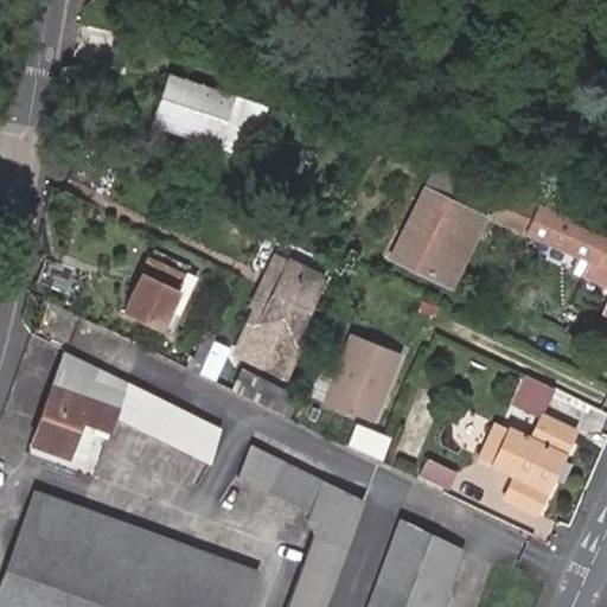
[(228,149),(241,106),(176,84),(163,129),(228,149)]
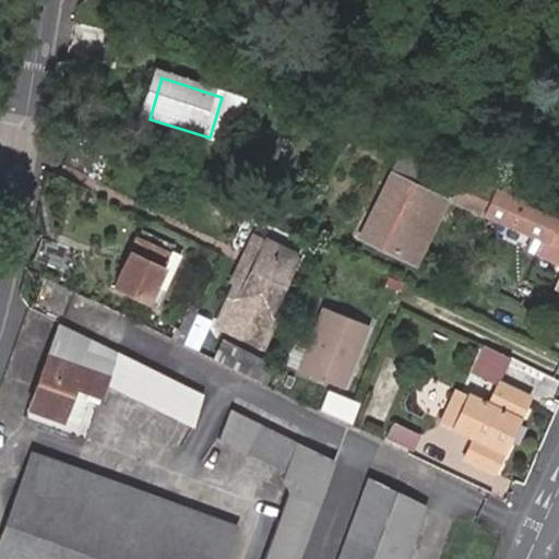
[(238,103),(222,97),(210,138),(150,119),(147,126),(223,151),(238,103)]
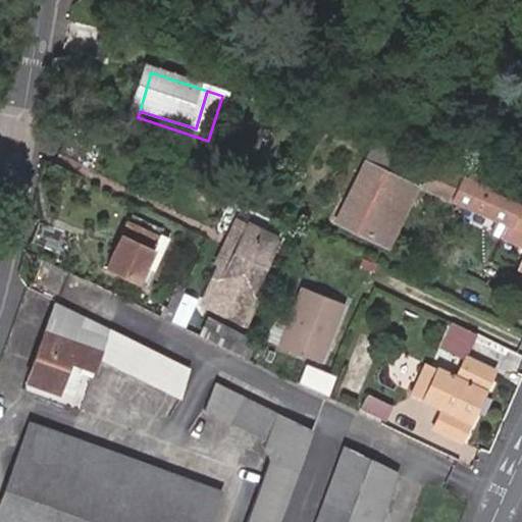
[(98,157),(65,140),(56,161),(88,177),(98,157)]
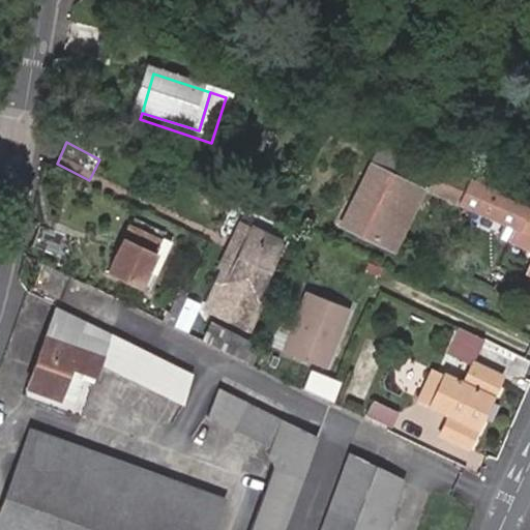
[(361,163),(366,165),(375,168),(383,148),(370,142),(361,163)]
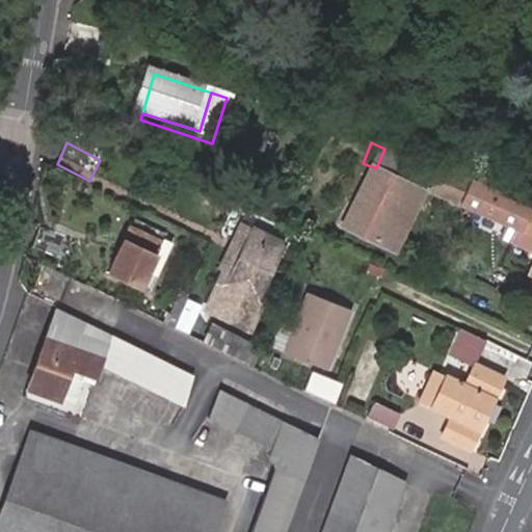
[(384,149),(376,168),(384,171),(393,153),(384,149)]
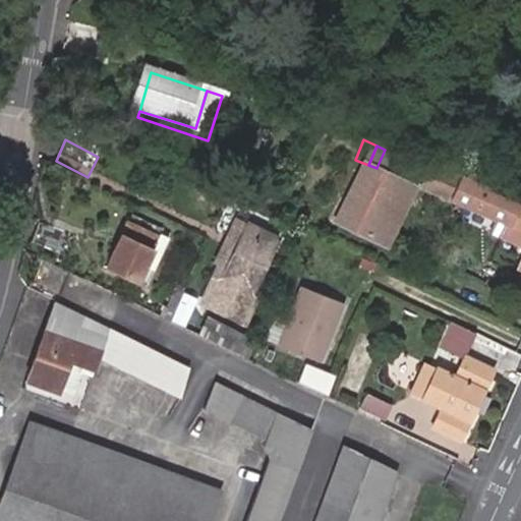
[(332,226),(341,230),(355,196),(365,171),(368,165),(360,162),(332,226)]
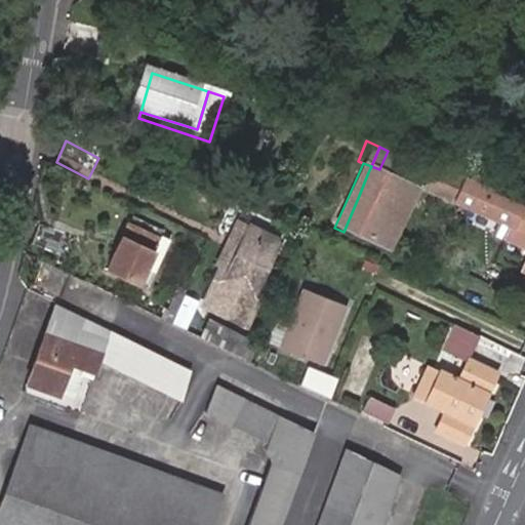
[(368,172),(376,175),(379,169),(371,166),(368,172)]
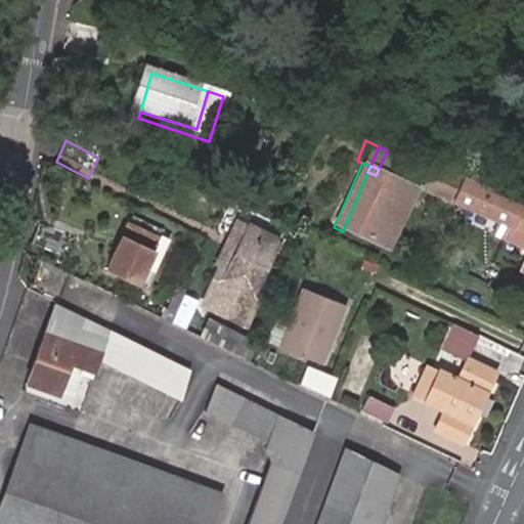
[(423,191),(449,205),(462,179),(435,166),(423,191)]
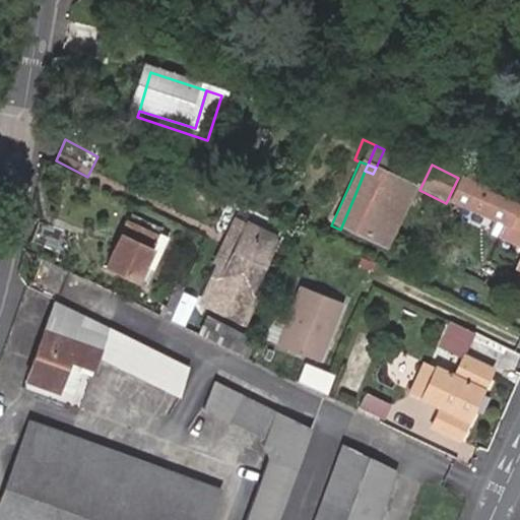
[(365,171),(354,196),(395,213),(407,190),(373,174),(365,171)]
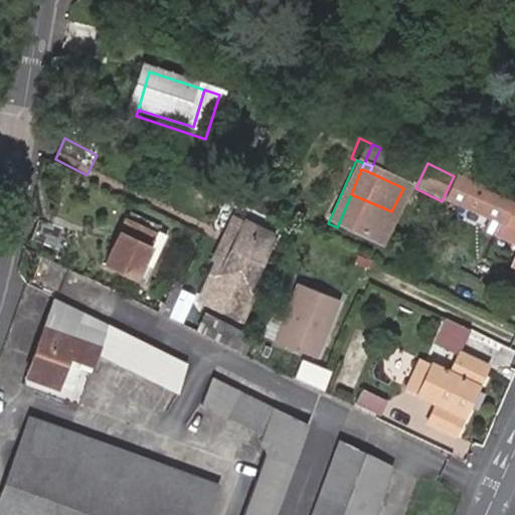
[(514,206),(483,192),(484,190),(454,176),(442,201),(472,215),(465,229),(514,249),(514,206)]
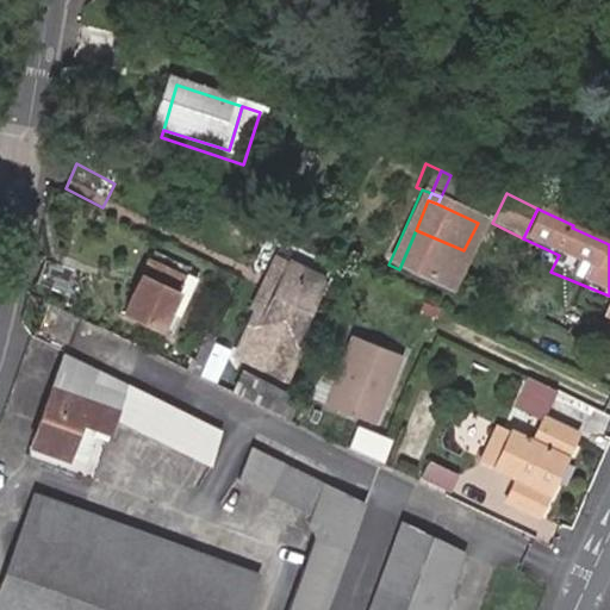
[(464,250),(475,255),(489,228),(478,223),(464,250)]
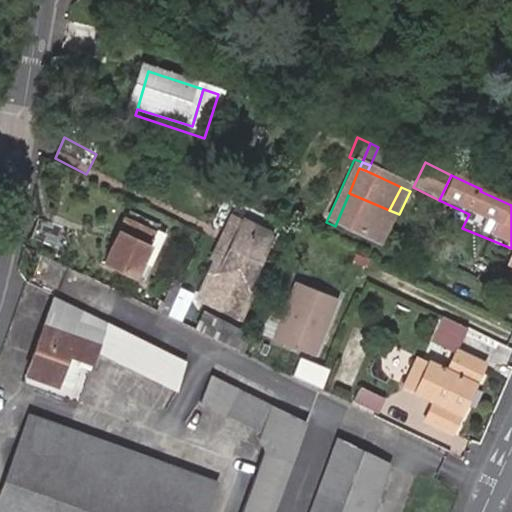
[(349,193),(335,226),(375,244),(389,210),(349,193)]
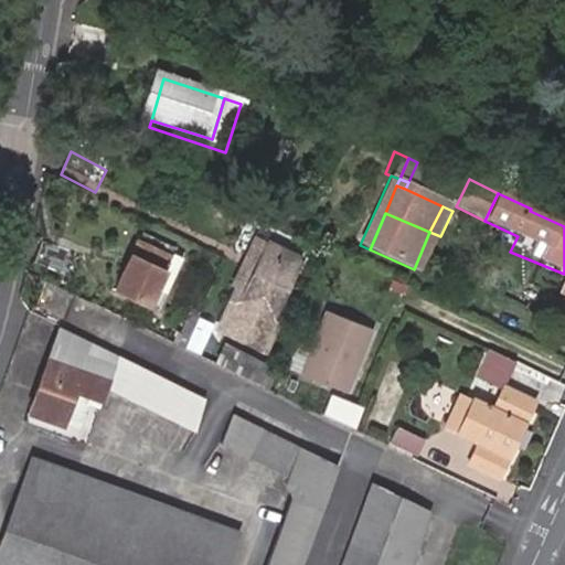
[(429,232),(414,269),(424,274),(440,236),(429,232)]
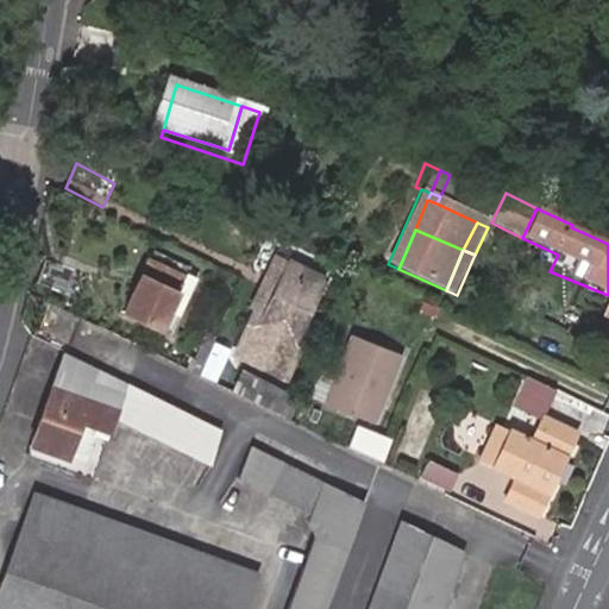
[(165,334),(173,316),(192,274),(152,257),(126,316),(165,334)]
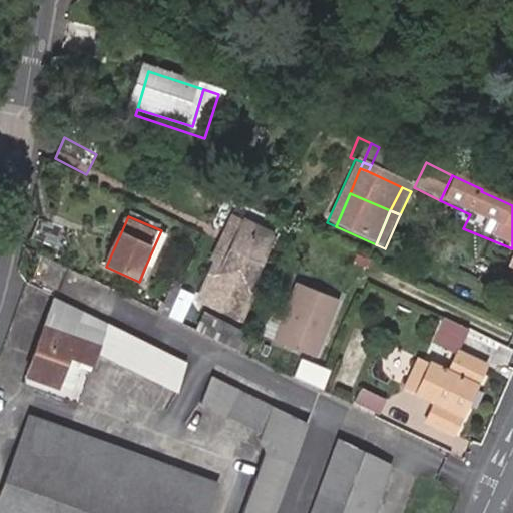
[(250,229),(239,224),(213,283),(219,286),(224,288),(250,229)]
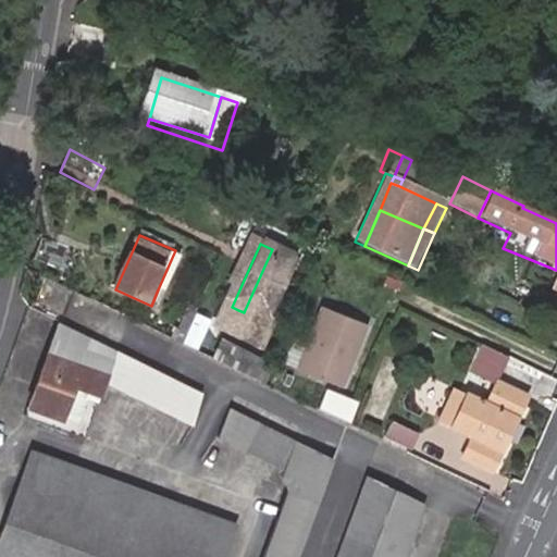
[(269,357),(281,330),(276,327),(306,264),(272,249),(244,312),(238,310),(225,337),(269,357)]
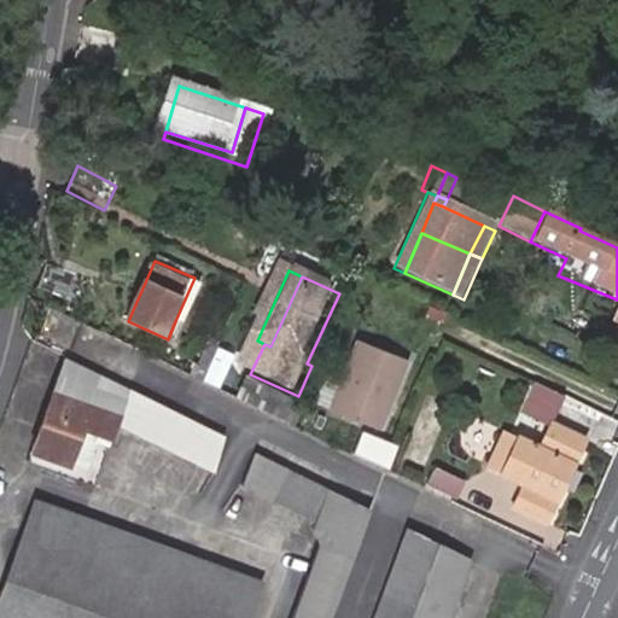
[(186,326),(175,321),(168,339),(179,344),(186,326)]
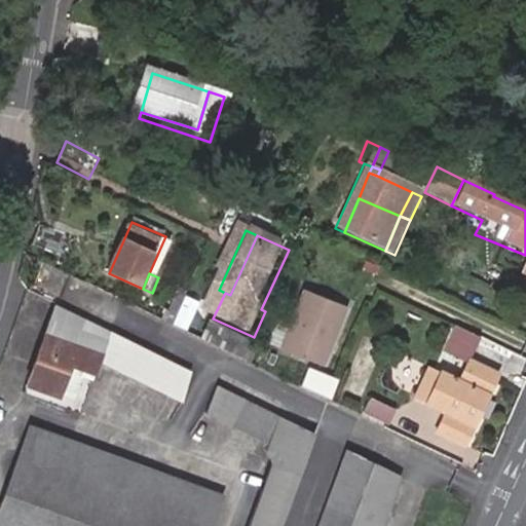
[(355,313),(315,297),(291,357),(331,372),(355,313)]
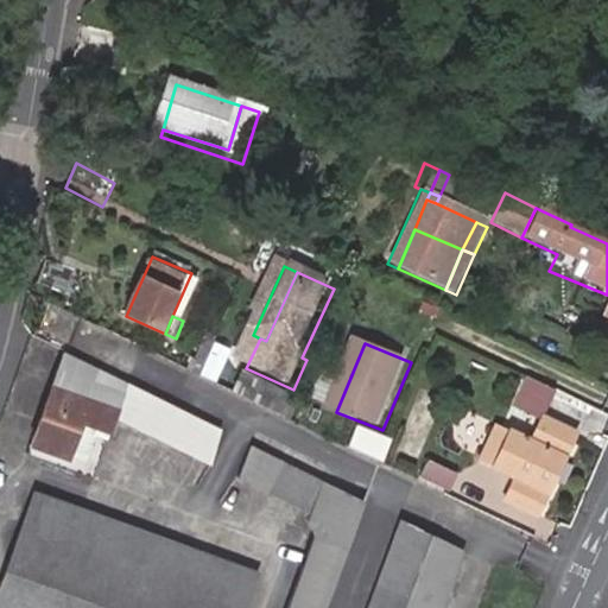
[(221,430),(63,349),(25,455),(89,477),(116,417),(209,464),(221,430)]
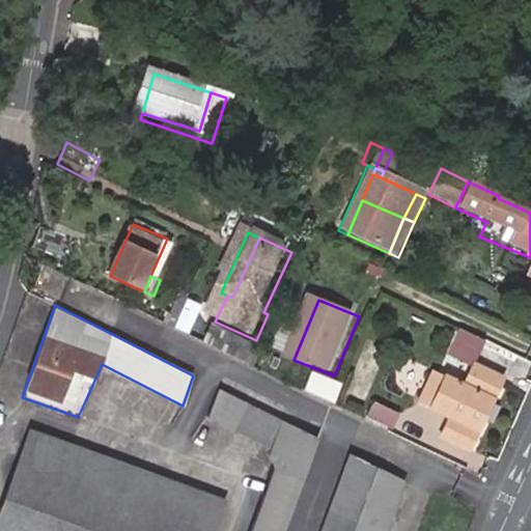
[(175,325),(184,329),(192,310),(184,307),(175,325)]
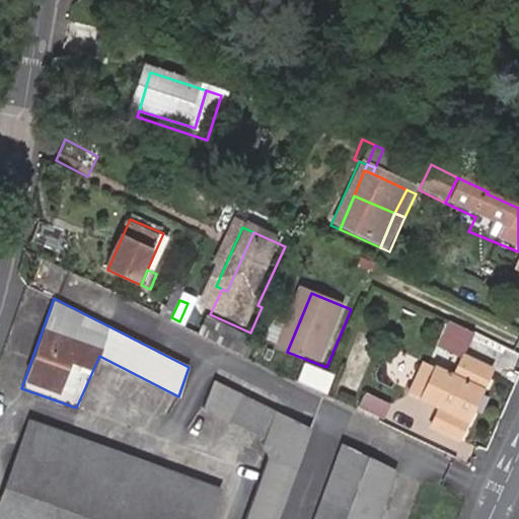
[(438,316),(425,346),(447,356),(452,345),(461,349),(469,330),(438,316)]
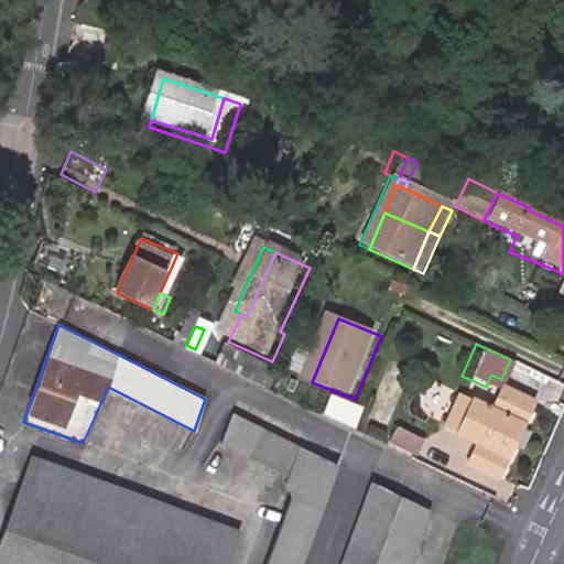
[(449,431),(472,441),(462,463),(496,478),(530,400),(496,384),(485,409),(464,400),(449,431)]
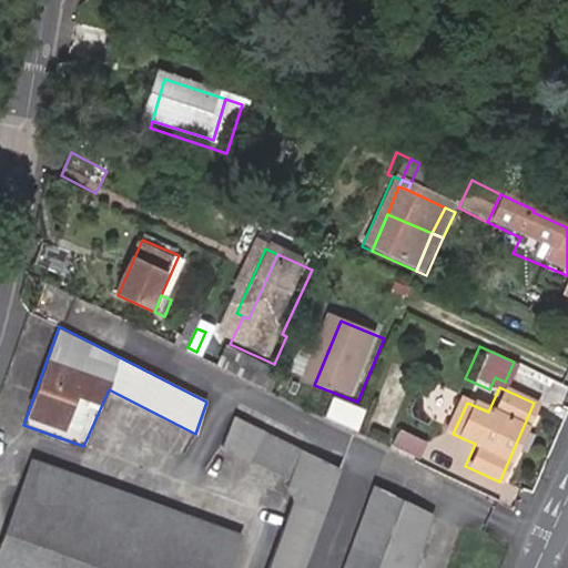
[(324,402),(316,418),(367,443),(374,424),(344,411),(324,402)]
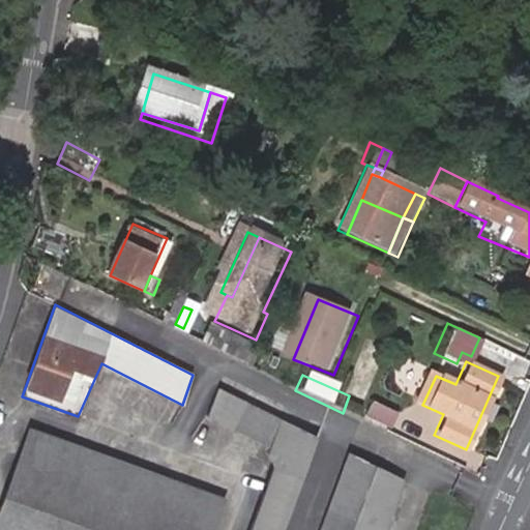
[(284,529),(317,439),(217,387),(207,415),(269,446),(272,466),(249,529),(284,529)]
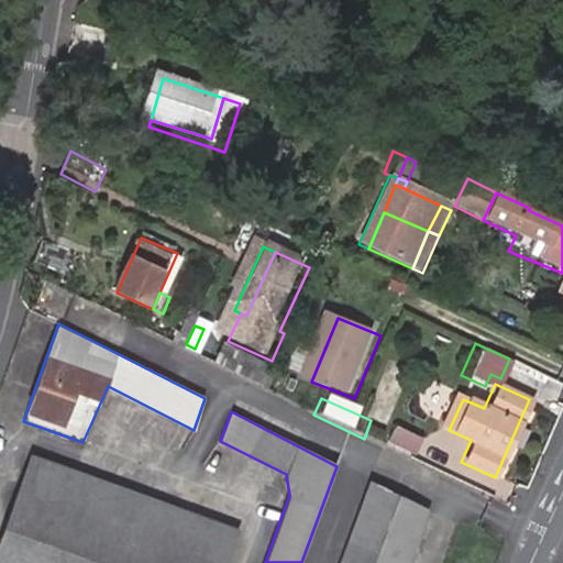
[(386,442),(410,454),(417,441),(392,430),(386,442)]
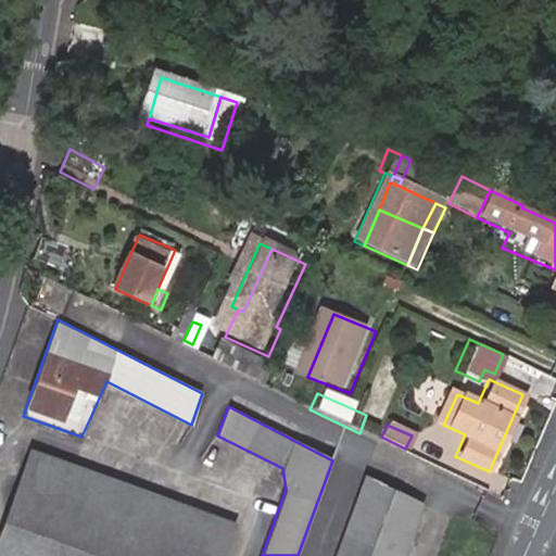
[(227,555),(239,523),(33,449),(0,536),(0,555),(227,555)]
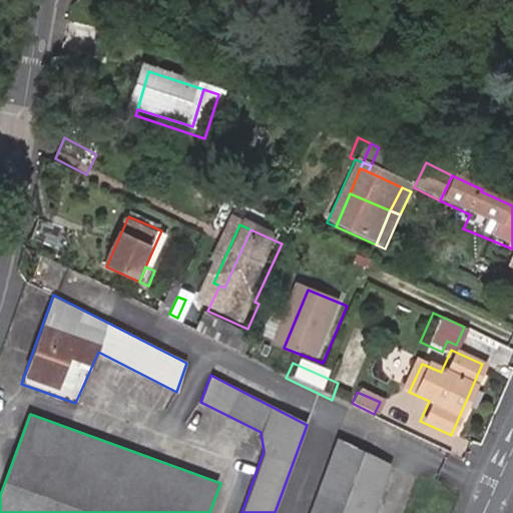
[(375,512),(392,465),(339,437),(309,512),(375,512)]
